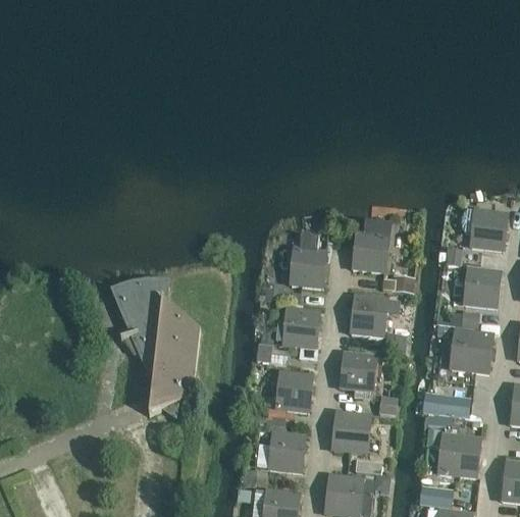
[(462,217),(462,221),(462,225),(463,229),(465,233),(471,234),(470,247),(501,250),(505,215),(474,211),(468,210),(464,214),(462,217)]
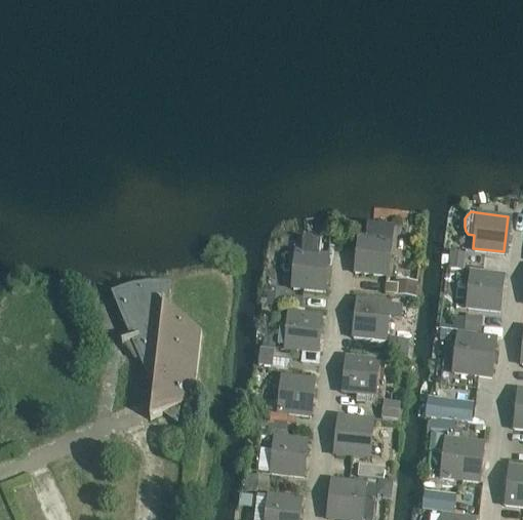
[(357,234),(353,270),(373,272),(385,273),(389,238),(377,236),(357,234)]
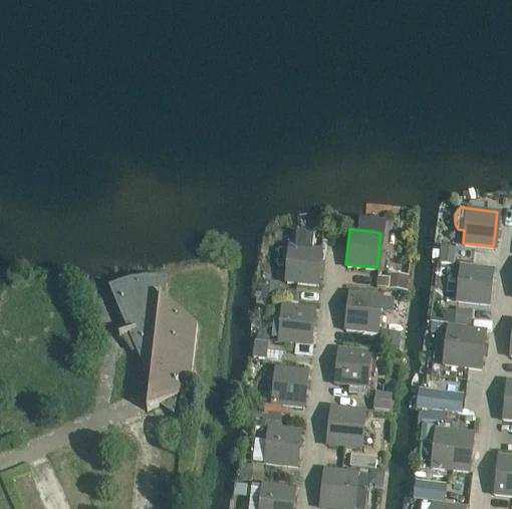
[(289,245),(285,279),(296,280),(316,282),(319,248),(309,247),(311,232),(293,230),(292,245),(289,245)]
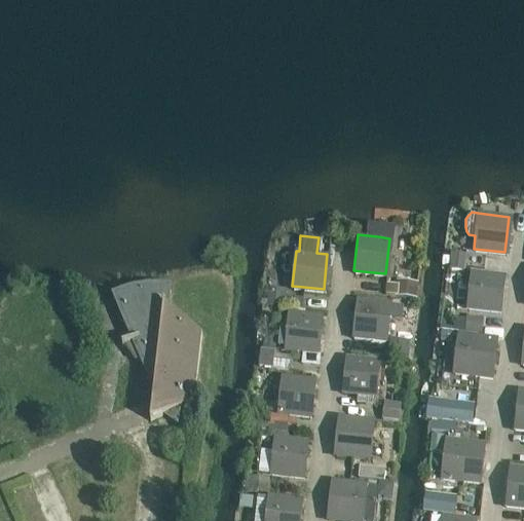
[(449,252),(447,265),(461,267),(462,262),(463,254),(449,252)]
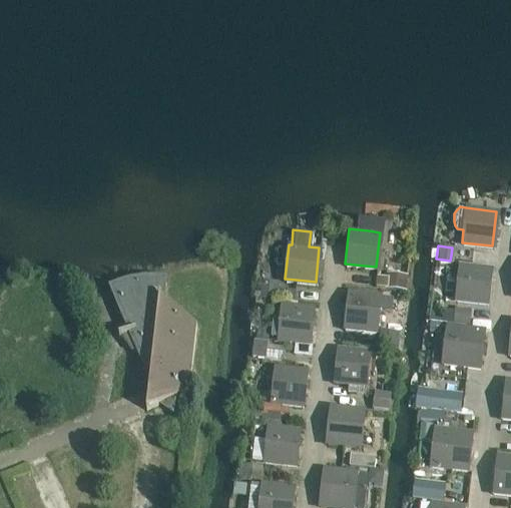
[(458,264),(454,299),(486,303),(490,268),(458,264)]
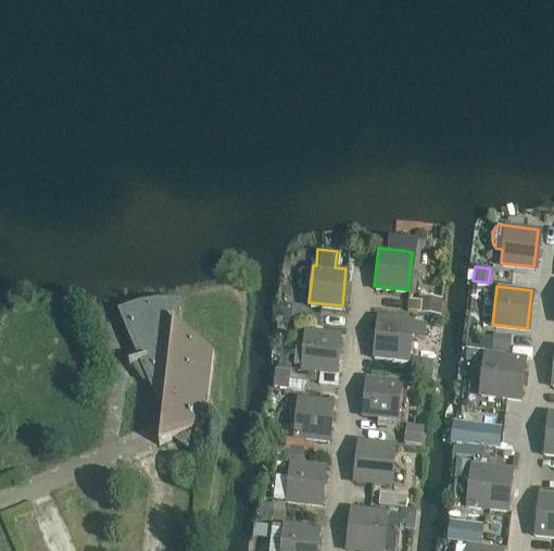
[(416,300),(415,311),(437,314),(438,303),(416,300)]
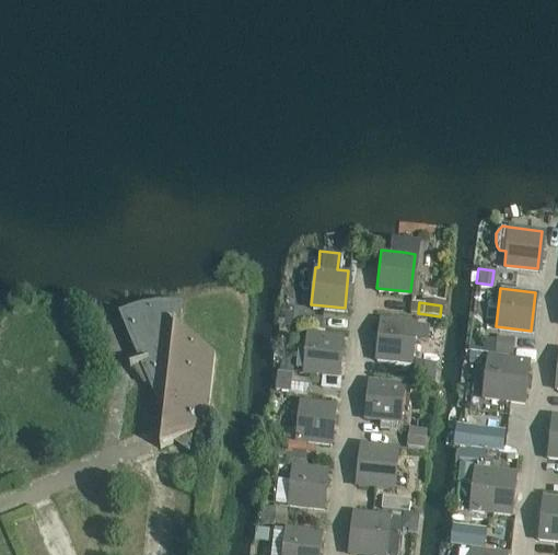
[(285,303),(282,321),(298,322),(310,323),(318,324),(320,313),(311,312),(311,311),(299,310),(299,304),(285,303)]
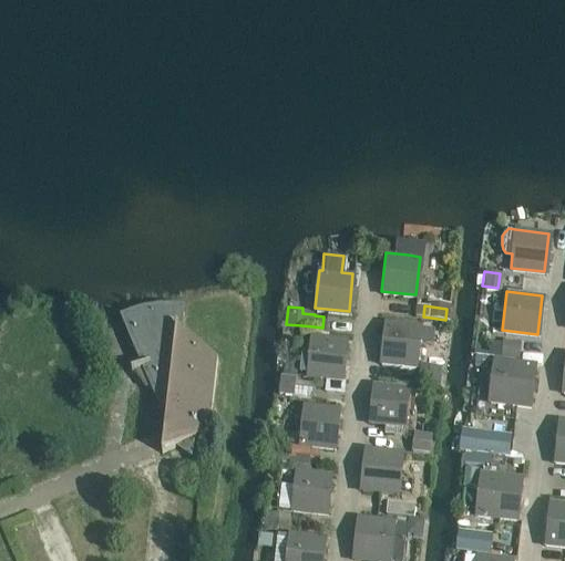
[(133,313),(119,320),(119,321),(124,319),(143,363),(130,370),(130,371),(137,366),(145,383),(144,384),(144,385),(152,382),(164,412),(160,449),(207,429),(216,355),(176,326),(177,310),(182,311),(182,310),(165,308),(150,309),(133,313)]
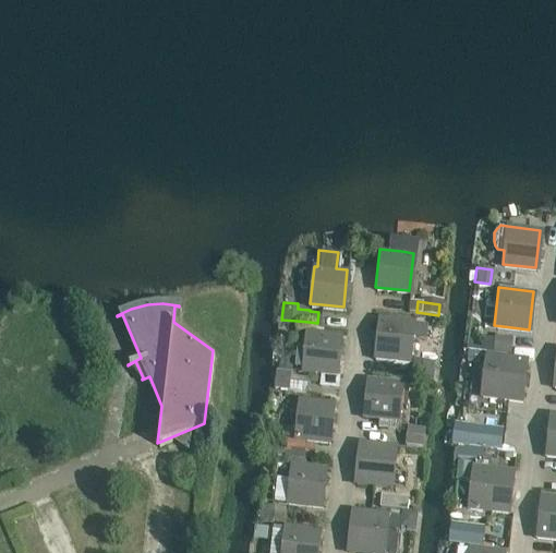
[(378,316),(374,356),(396,358),(408,359),(412,321),(400,320),(378,316)]
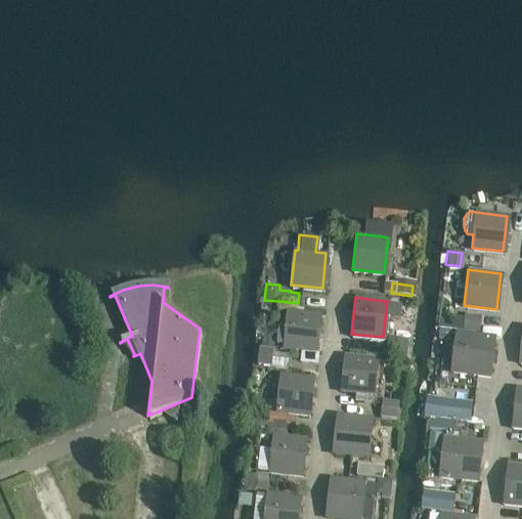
[(276,323),(275,342),(284,343),(284,346),(295,347),(315,349),(318,313),(298,311),(288,310),(286,325),(276,323)]
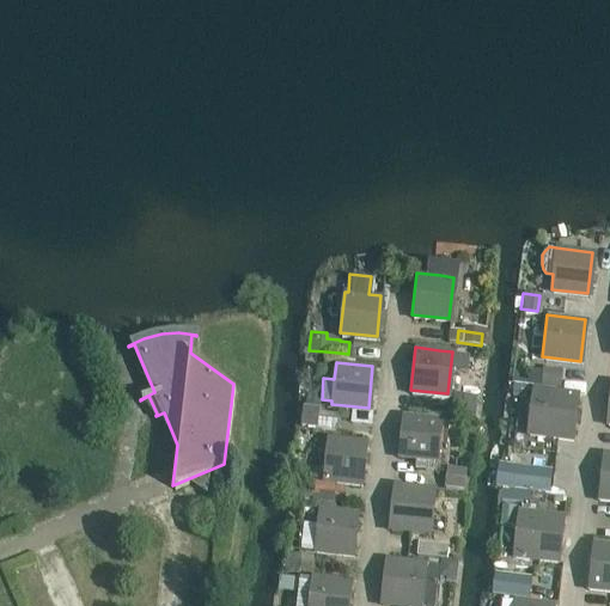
[(543,365),(541,380),(557,383),(560,367),(543,365)]
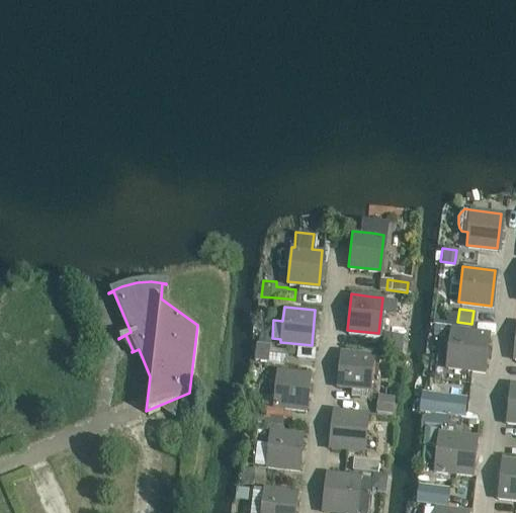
[(450,328),(445,366),(483,370),(488,332),(450,328)]
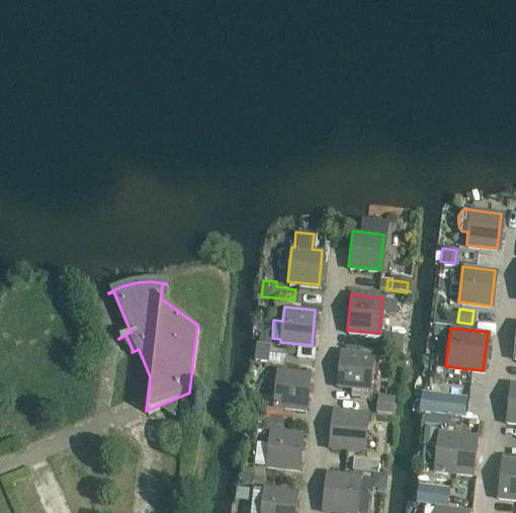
[(380,336),(378,350),(399,352),(401,338),(380,336)]
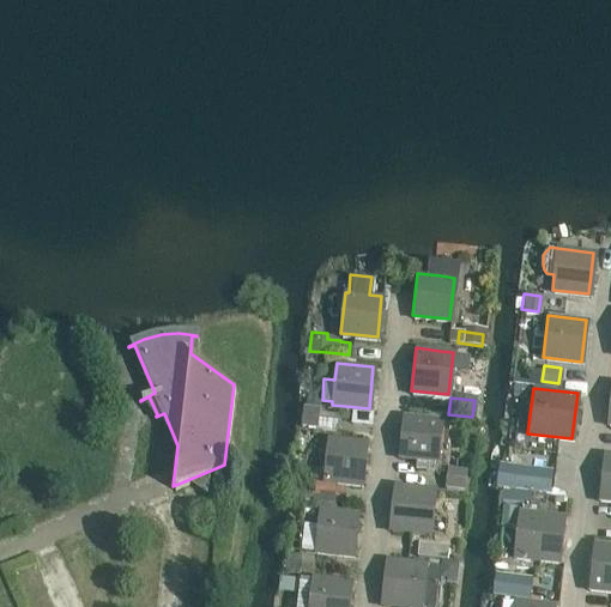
[(304,405),(302,424),(316,425),(318,411),(319,406),(304,405)]
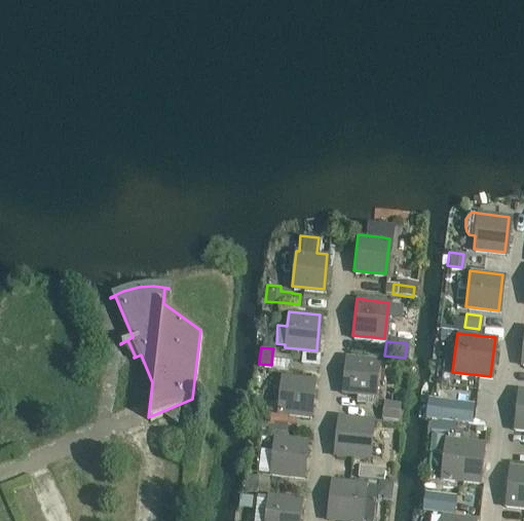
[(345,355),(341,392),(358,394),(362,394),(374,395),(378,359),(366,357),(345,355)]
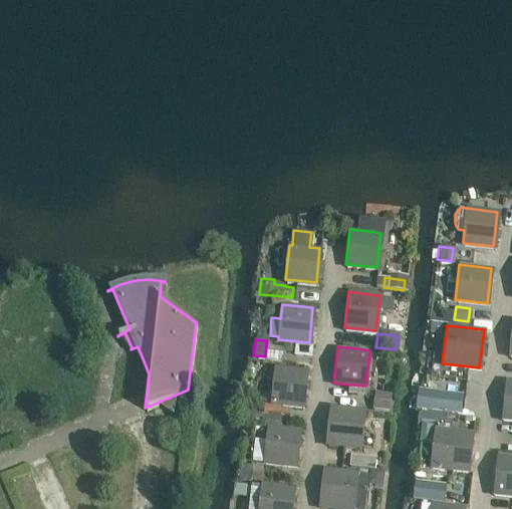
[(275,366),(271,402),(280,403),(282,403),(301,405),(305,370),(285,367),(275,366)]
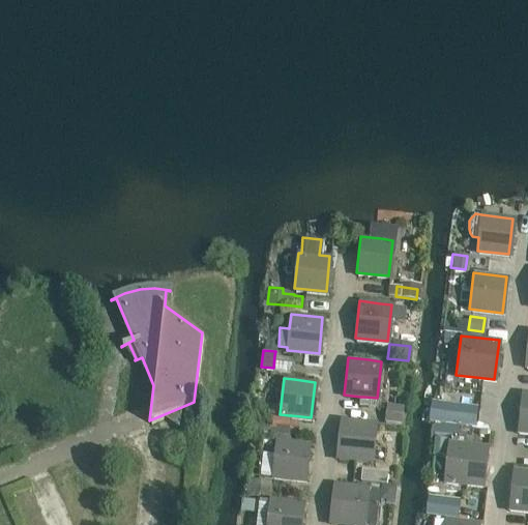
[(527,391),(521,391),(517,431),(527,432),(527,391)]
